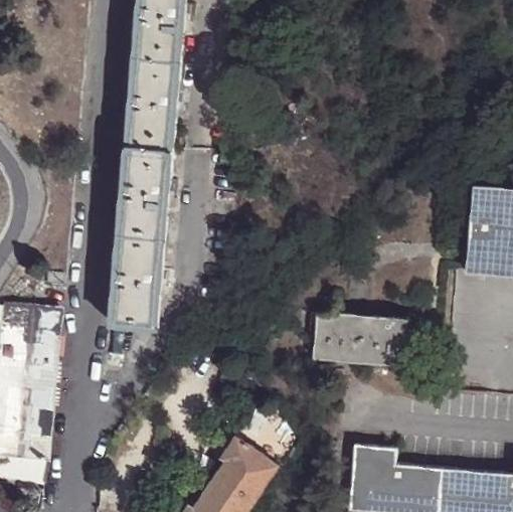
[(156,337),(184,0),(133,0),(105,333),(156,337)]
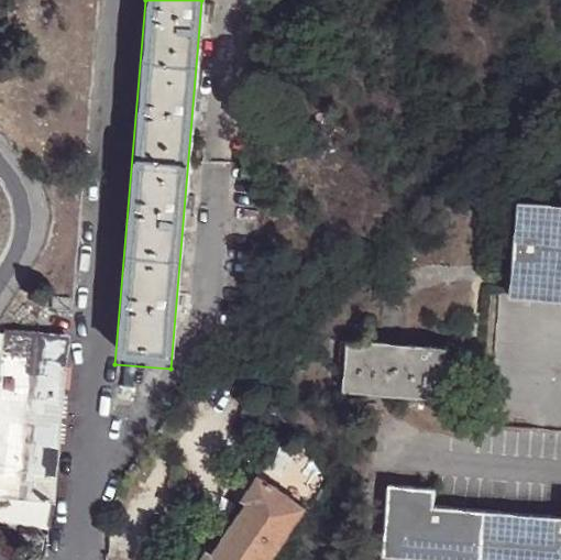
[(560,303),(560,205),(518,202),(509,299),(560,303)]
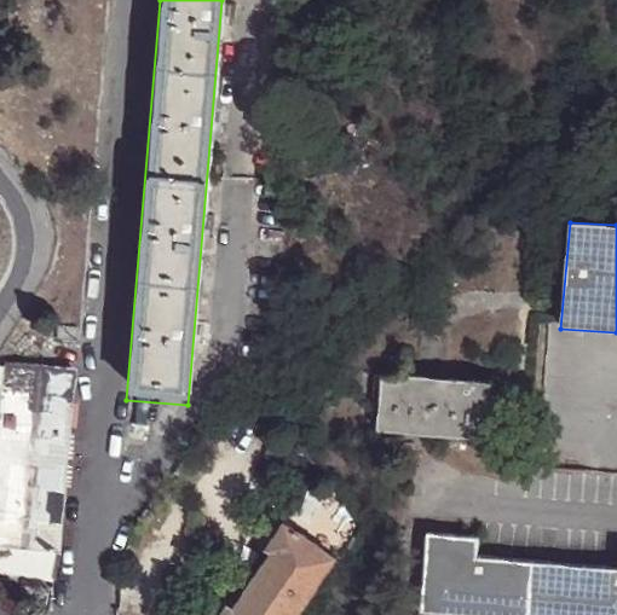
[(73,340),(74,329),(58,326),(56,340),(73,340)]
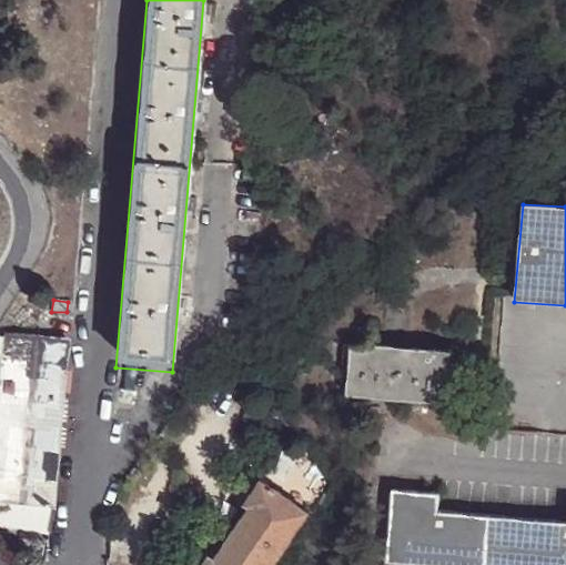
[(0,503),(48,507),(62,342),(7,338),(0,413),(0,503)]
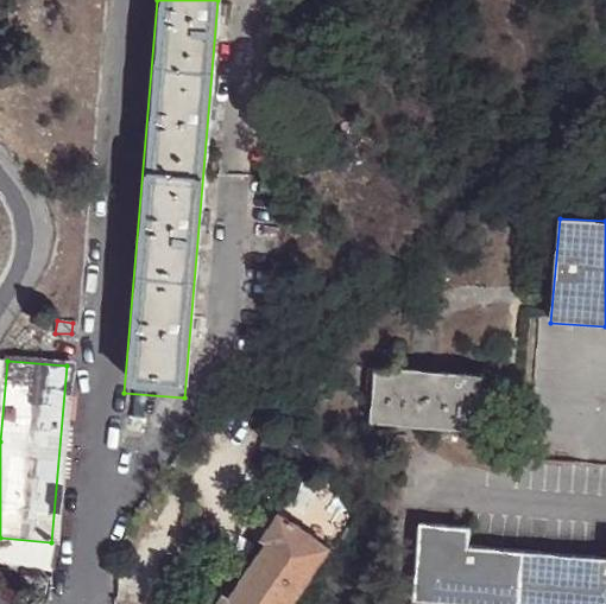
[(361,415),(370,415),(372,381),(365,369),(361,415)]
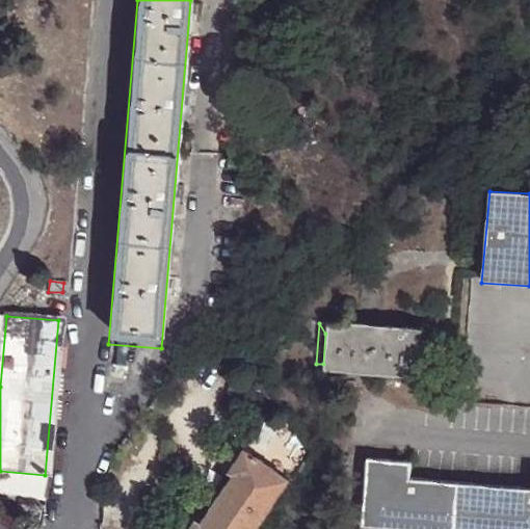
[(402,339),(402,328),(319,323),(325,334),(372,338),(402,339)]
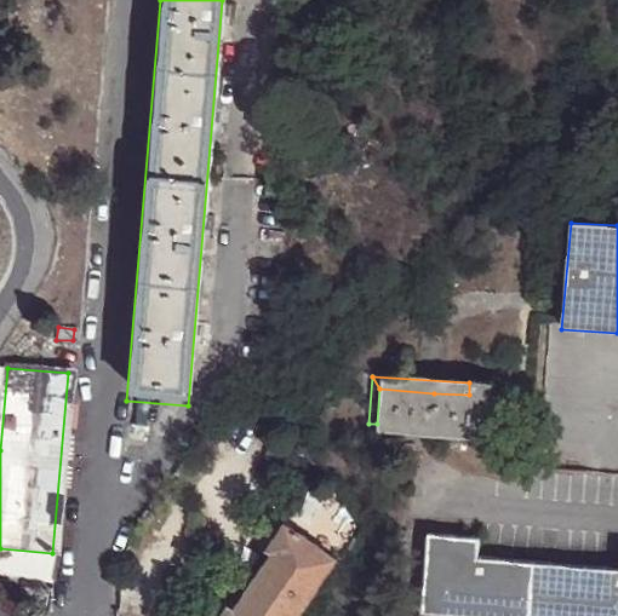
[(434,393),(430,437),(486,441),(491,385),(469,383),(469,395),(434,393)]
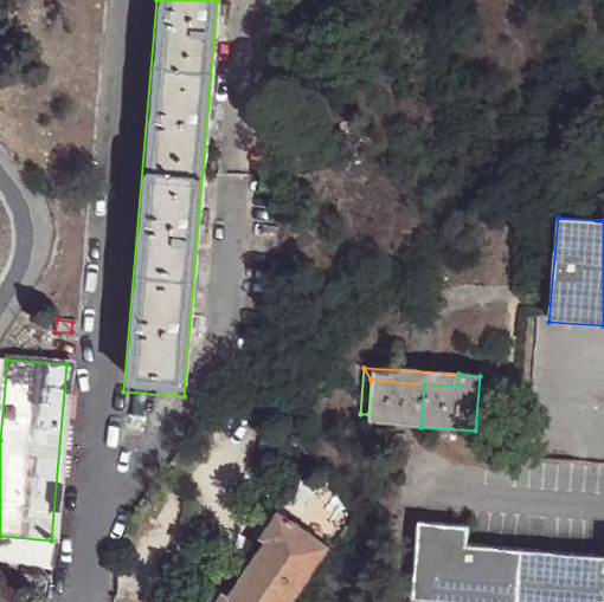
[(367,424),(421,427),(424,384),(371,380),(368,414),(367,424)]
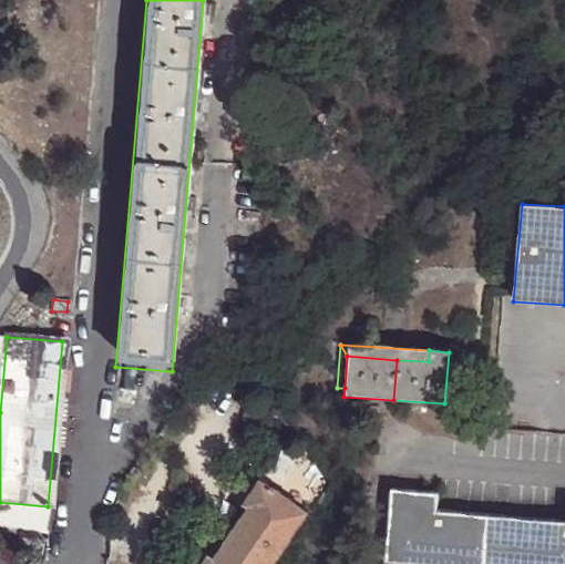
[(229,537),(266,563),(273,563),(287,542),(305,514),(259,484),(243,506),(248,511),(229,537)]
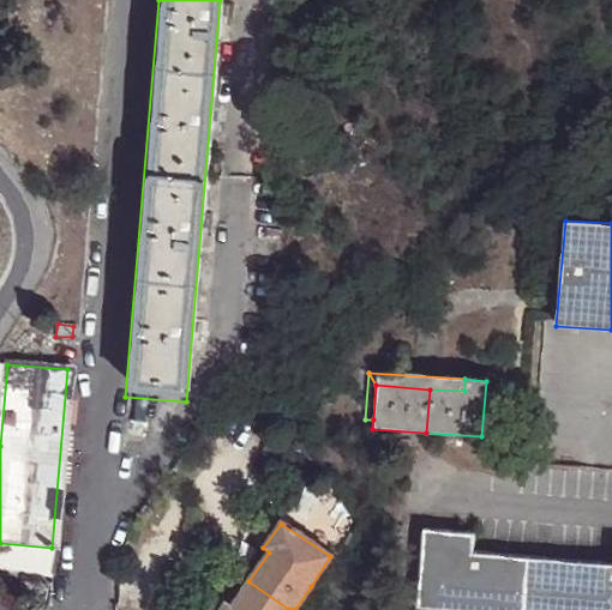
[(611,609),(611,563),(472,556),(474,536),(423,532),(417,609),(611,609)]
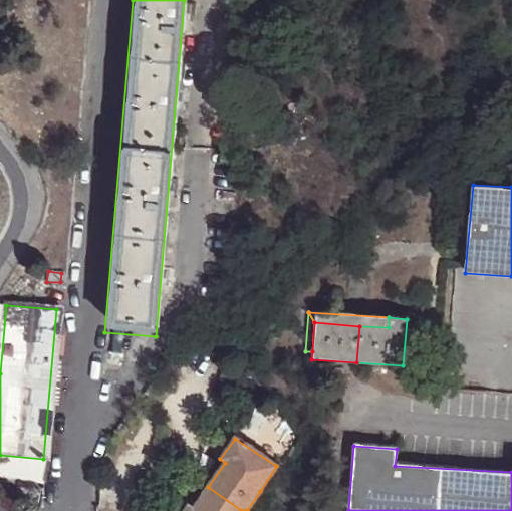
[(266,495),(283,472),(276,466),(260,491),(266,495)]
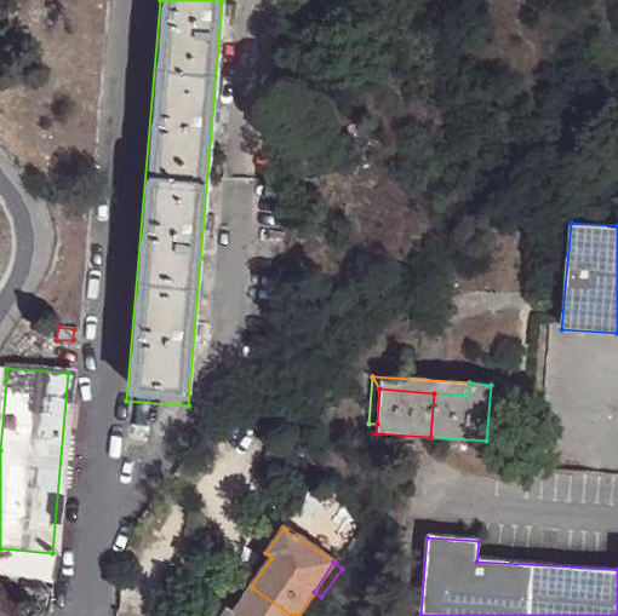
[(291,615),(251,587),(233,615),(230,615),(227,612),(224,615),(291,615)]
